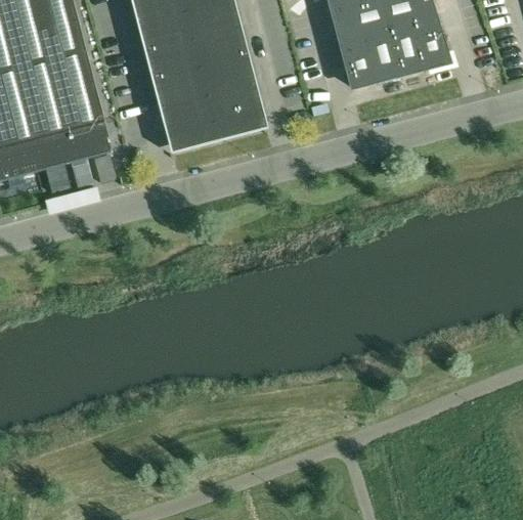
[(0,180),(7,178),(9,185),(24,181),(22,174),(37,170),(99,154),(109,152),(110,152),(110,150),(106,138),(105,137),(109,137),(104,122),(73,0),(0,0),(0,180)]
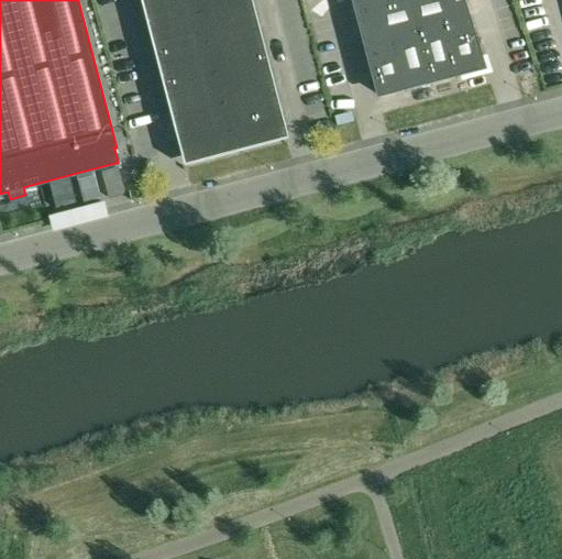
[(147,28),(200,13),(196,0),(141,0),(147,28)]
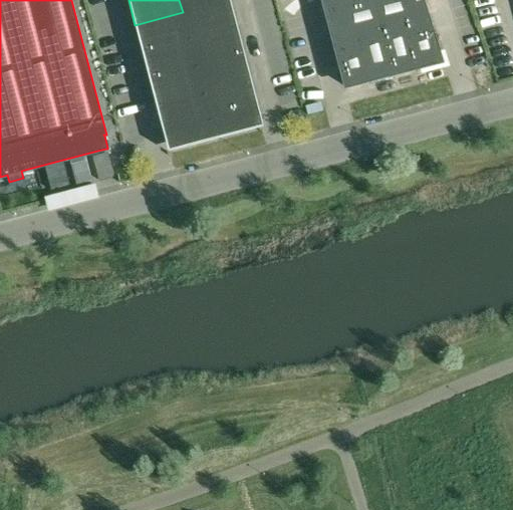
[(179,0),(183,12),(230,0),(179,0)]
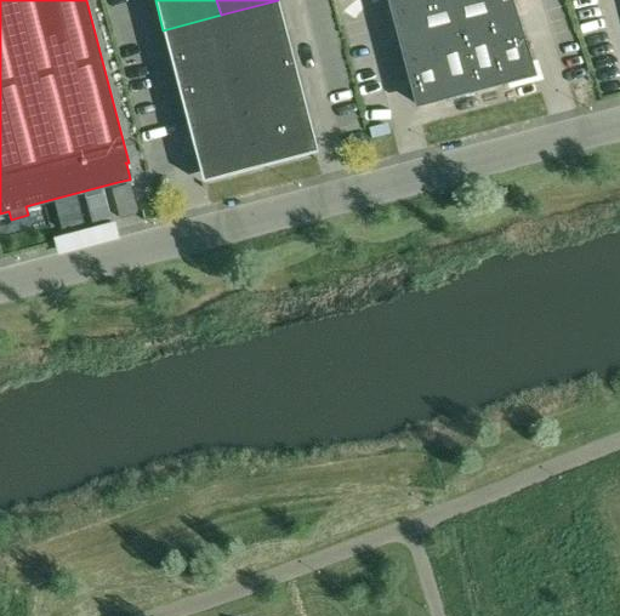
[(278,0),(221,15),(229,47),(286,33),(278,0)]
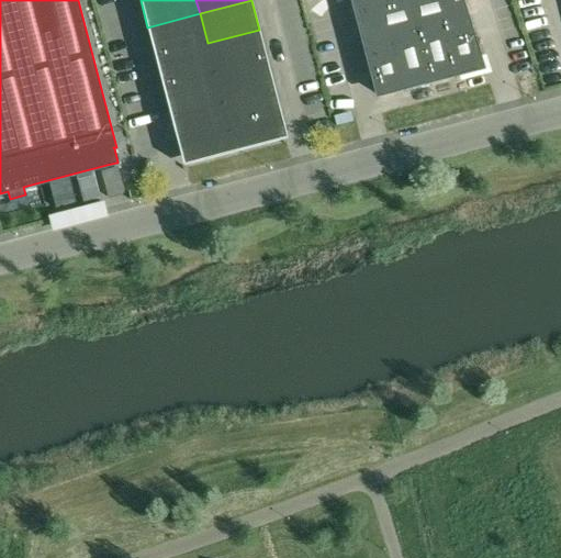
[(349,0),(352,11),(394,0),(349,0)]
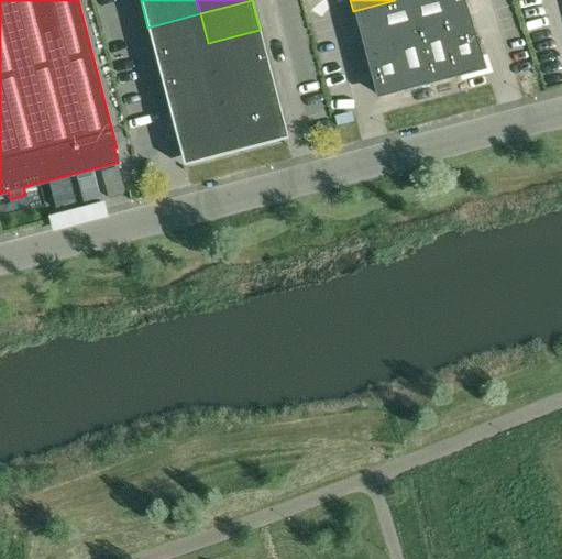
[(353,11),(362,42),(417,28),(409,0),(395,0),(353,11)]
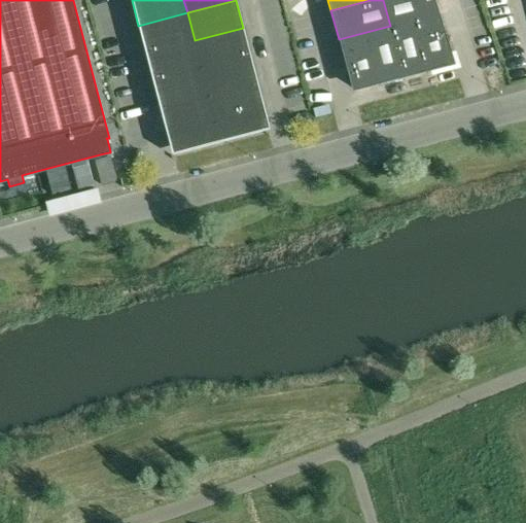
[(439,13),(433,0),(383,0),(390,26),(439,13)]
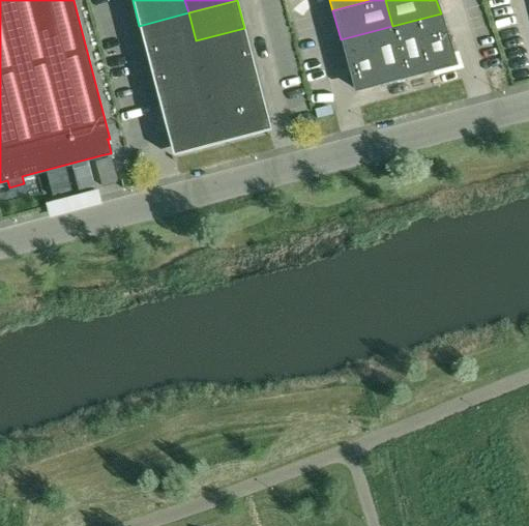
[(139,26),(146,54),(196,40),(188,12),(139,26)]
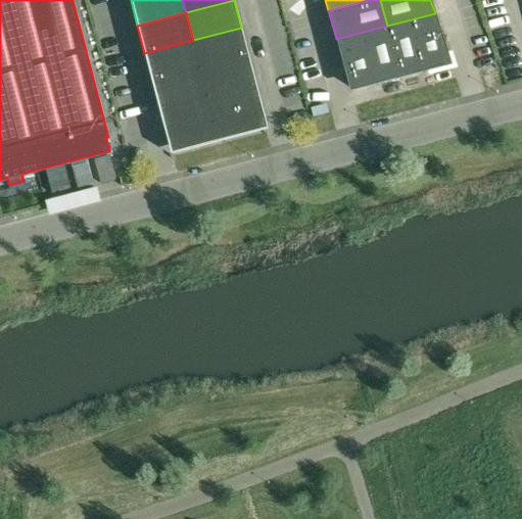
[(387,26),(400,76),(424,69),(415,35),(440,29),(435,13),(387,26)]
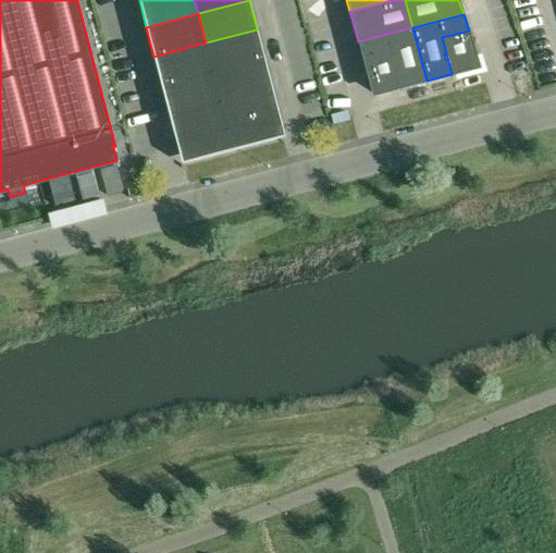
[(427,81),(412,27),(358,41),(362,59),(392,50),(402,87),(427,81)]
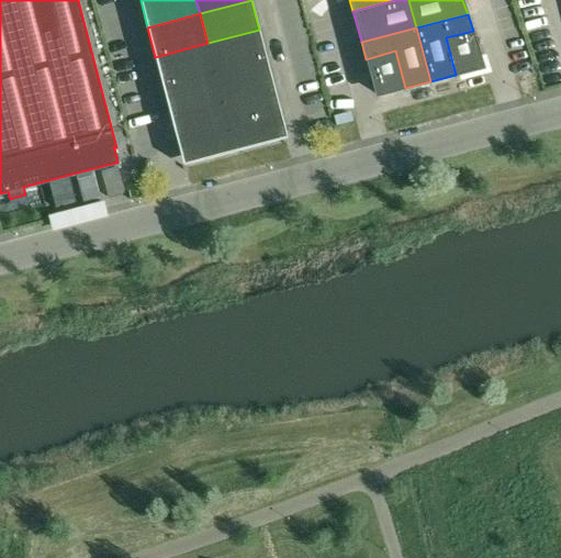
[(259,30),(208,43),(215,73),(267,59),(259,30)]
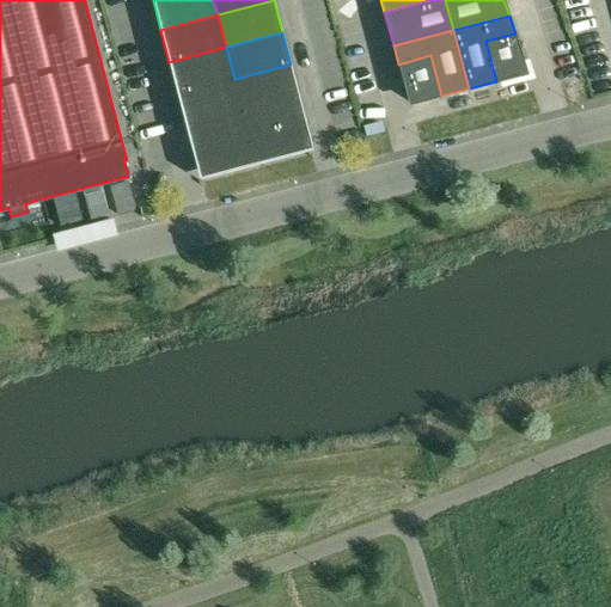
[(486,41),(496,81),(529,73),(515,34),(486,41)]
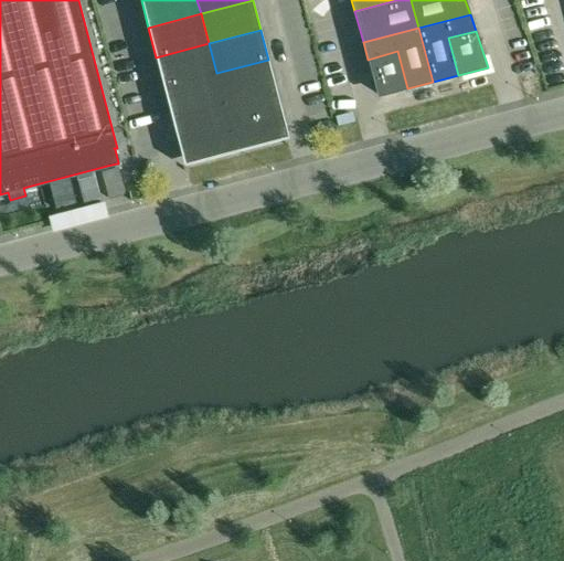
[(163,87),(216,73),(209,43),(156,57),(163,87)]
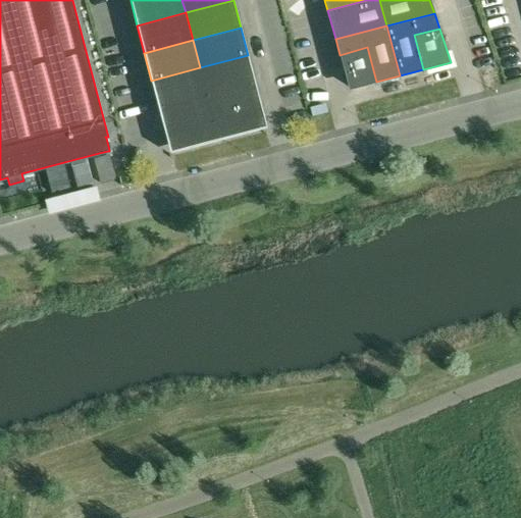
[(349,89),(376,82),(367,47),(340,55),(349,89)]
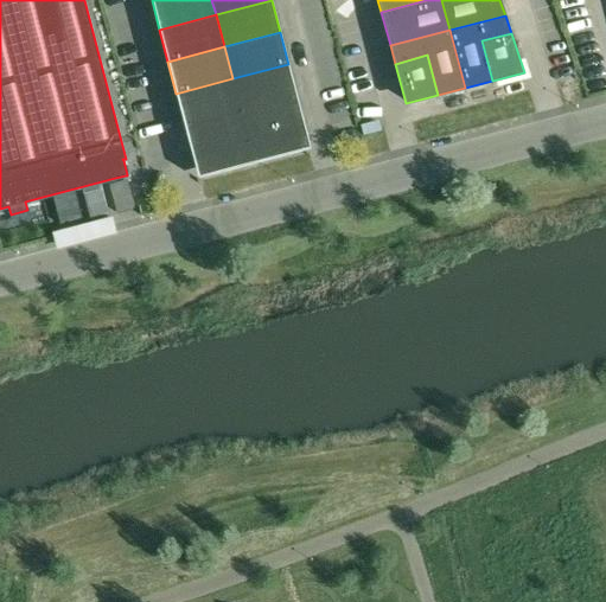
[(288,64),(233,78),(241,110),(297,96),(288,64)]
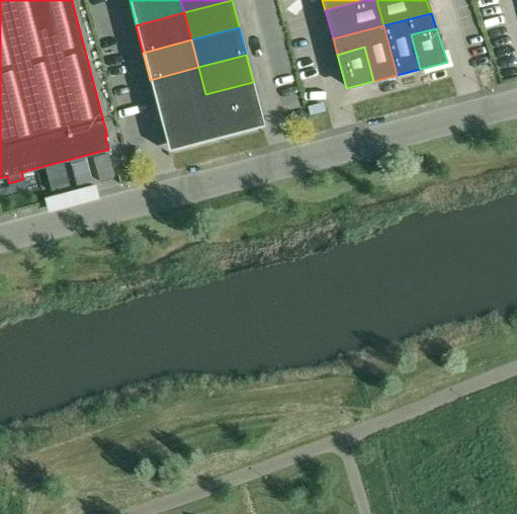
[(150,80),(157,107),(205,94),(198,67),(150,80)]
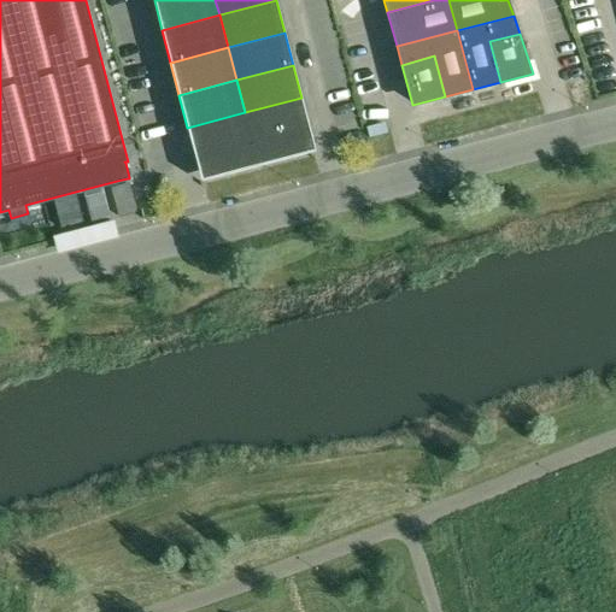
[(301,98),(245,112),(253,146),(258,164),(315,149),(301,98)]
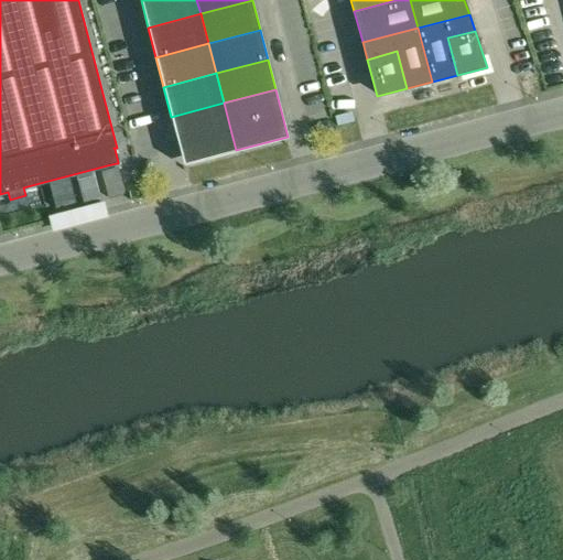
[(236,150),(231,133),(224,103),(171,117),(184,163),(236,150)]
